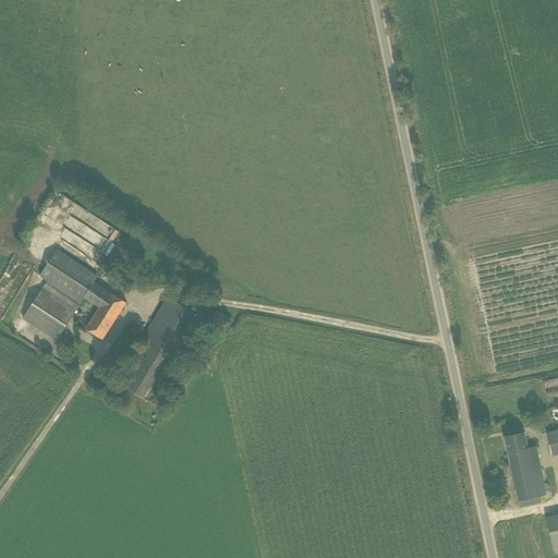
[(104,255),(119,230),(74,204),(57,232),(81,247),(83,243),(104,255)]
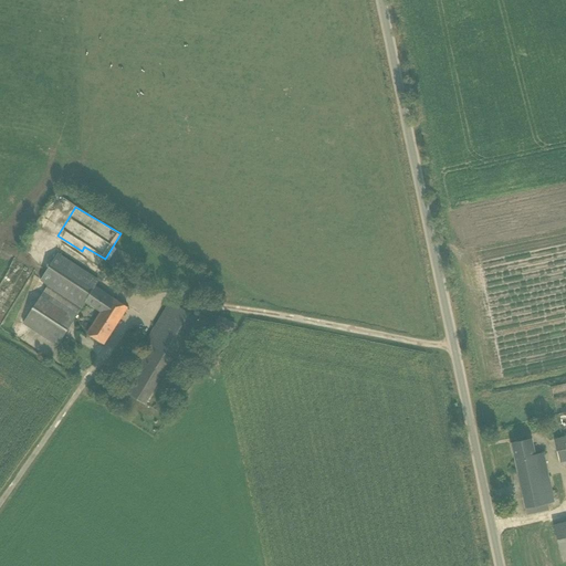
[(48,285),(23,323),(58,345),(77,315),(73,313),(77,305),(82,307),(85,302),(101,312),(87,334),(104,344),(128,307),(107,293),(96,285),(98,281),(56,254),(40,281),(48,285)]
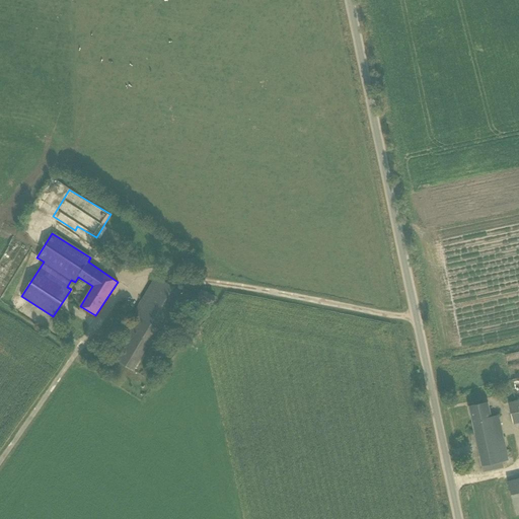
[(140,314),(113,359),(132,371),(133,371),(160,326),(164,328),(186,294),(155,276),(135,310),(140,314)]
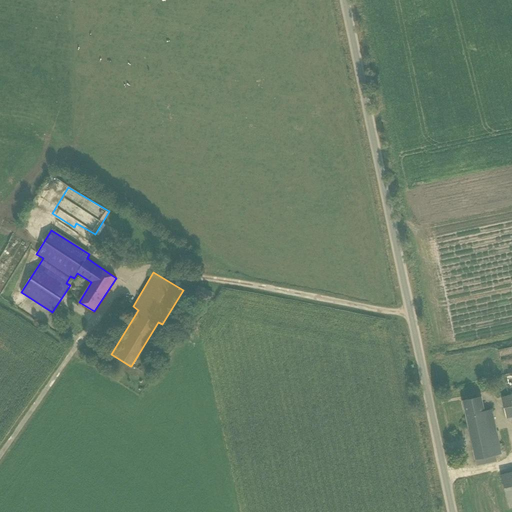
[(511,395),(502,398),(506,417),(511,416),(511,395)]
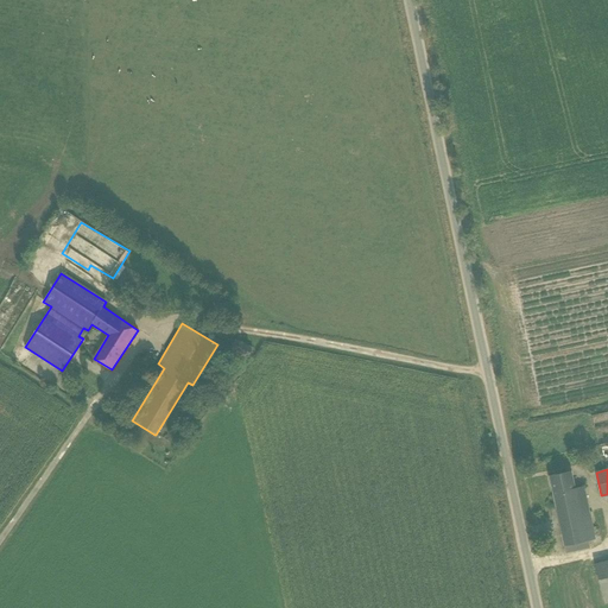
[(565,552),(589,548),(588,540),(596,539),(584,487),(575,488),(571,472),(550,475),(565,552)]
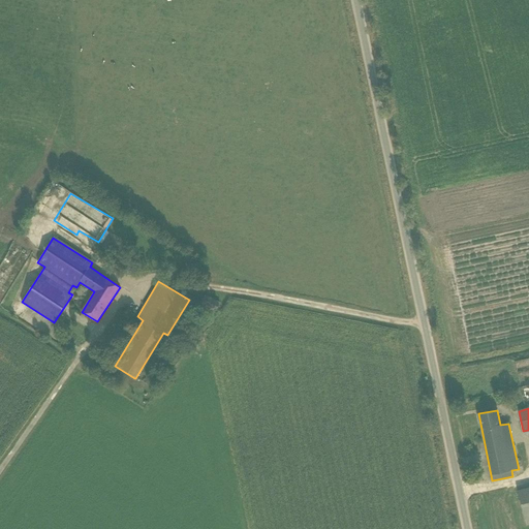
[(528,488),(518,491),(526,525),(528,524),(528,488)]
